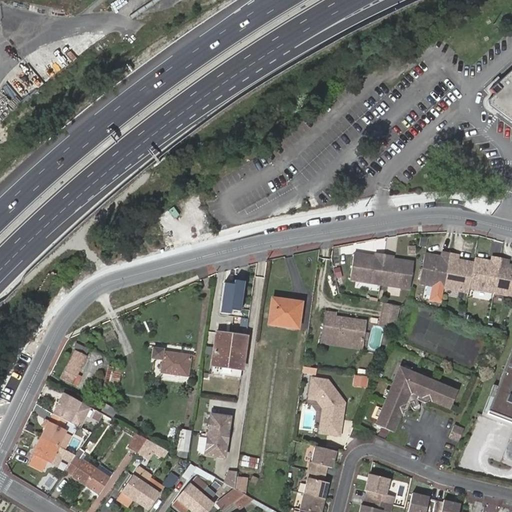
[(511,70),(490,89),(494,94),(488,100),(489,104),(490,106),(511,122),(511,70)]
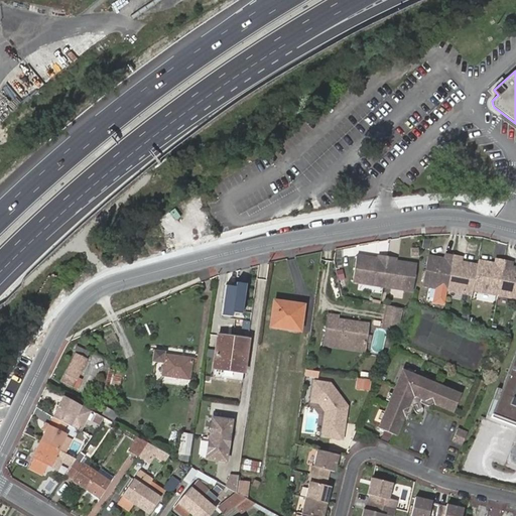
[(422,286),(447,289),(453,257),(445,256),(445,260),(444,264),(441,263),(441,260),(426,258),(422,286)]
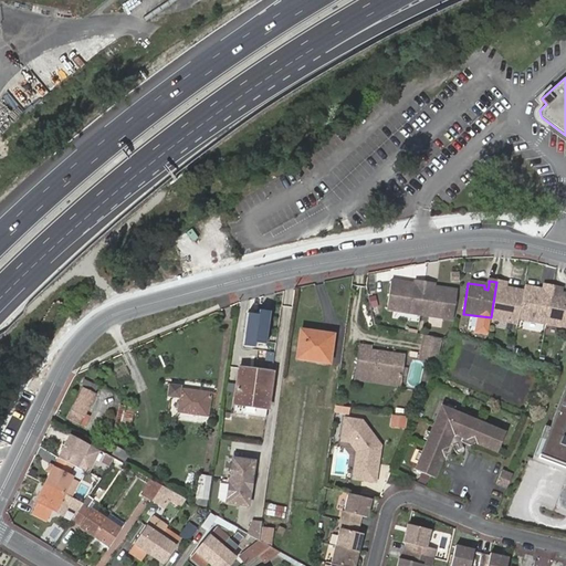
[(388,311),(420,315),(425,283),(416,282),(416,285),(416,289),(412,289),(412,285),(392,282),(388,311)]
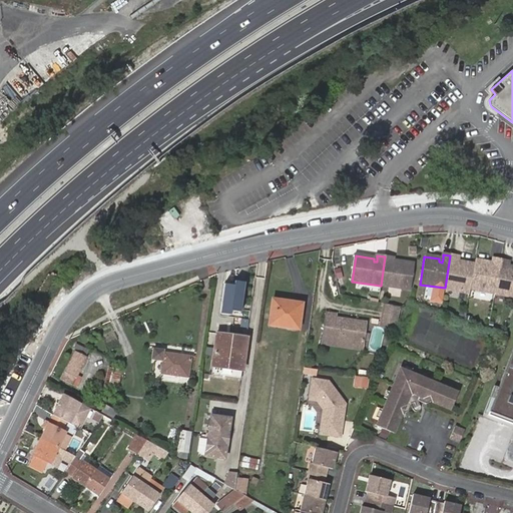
[(469,292),(470,288),(475,264),(461,262),(460,265),(457,265),(458,261),(458,258),(450,255),(445,288),(469,292)]
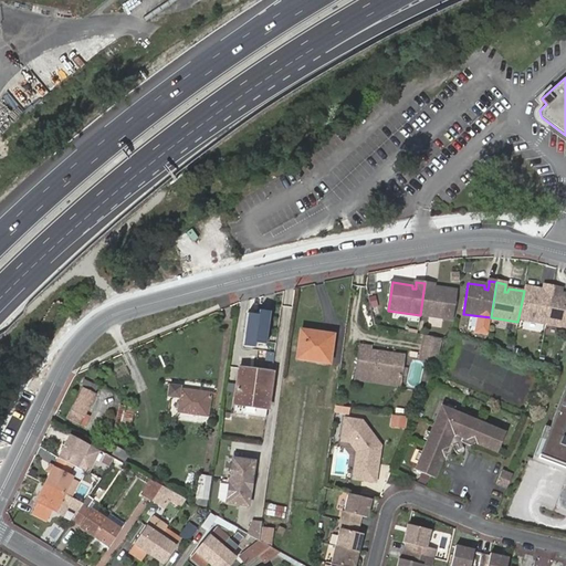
[(425,283),(420,315),(452,320),(457,291),(438,289),(438,292),(433,291),(435,289),(435,284),(425,283)]
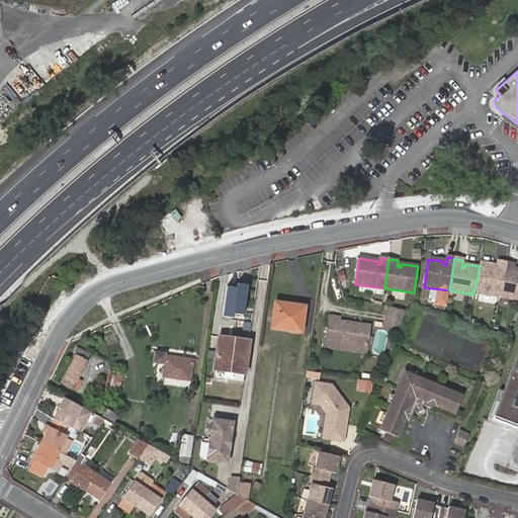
[(475,290),(499,295),(505,264),(499,262),(498,266),(497,269),(494,269),(494,265),(480,263),(480,266),(475,290)]
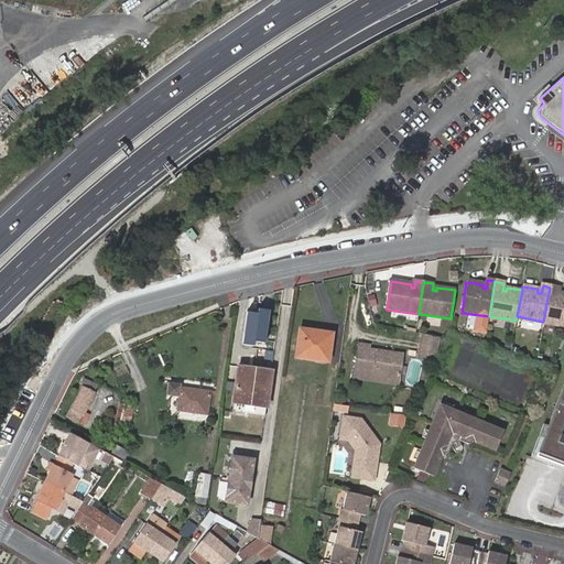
[(543,322),(563,325),(563,293),(562,293),(561,297),(559,297),(559,292),(560,289),(550,288),(543,322)]
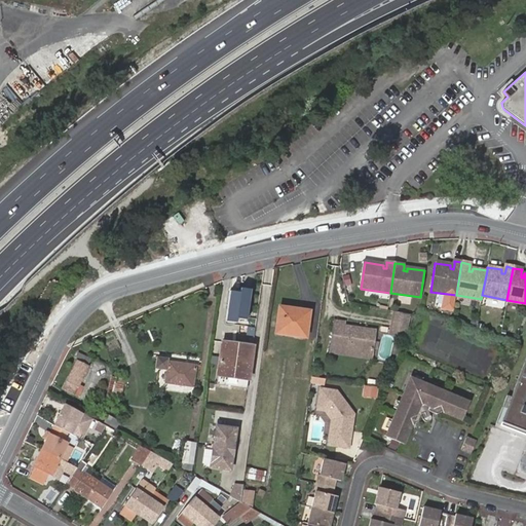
[(247,321),(252,290),(240,289),(240,293),(230,292),(225,322),(236,324),(236,320),(247,321)]
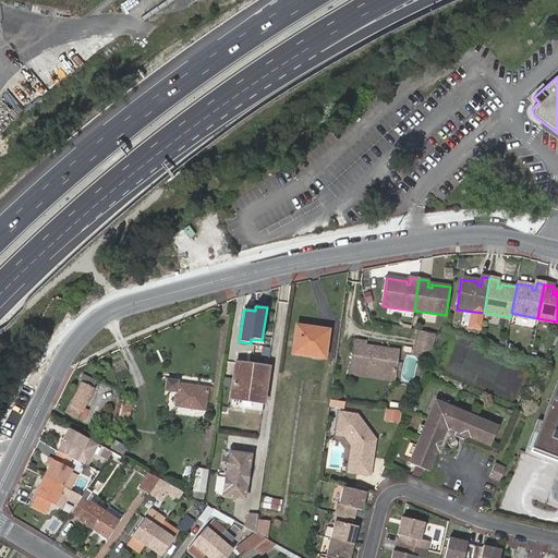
[(329,330),(296,325),(292,354),(325,359),(329,330)]
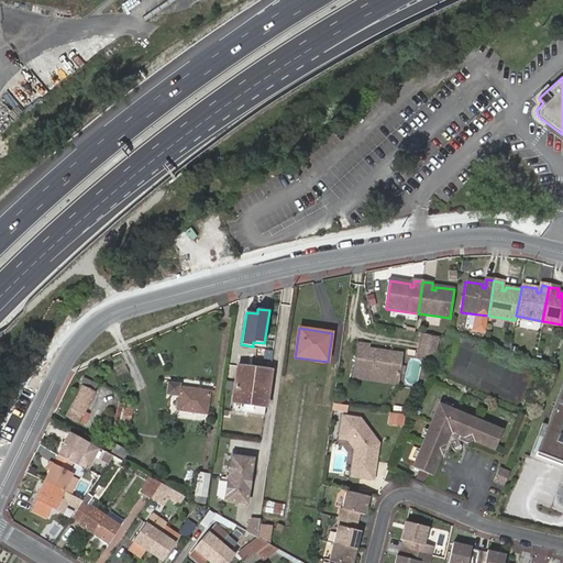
[(438,338),(422,335),(419,356),(434,360),(438,338)]
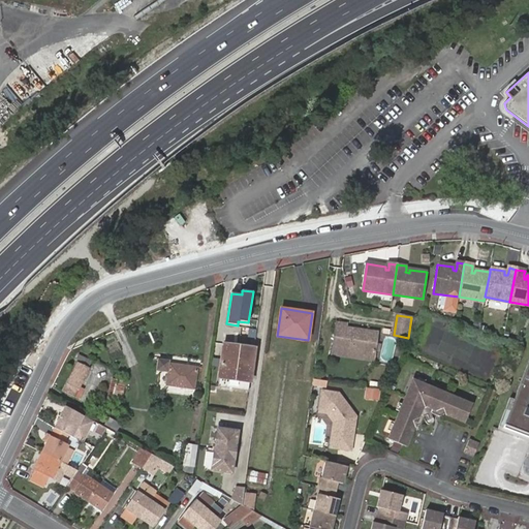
[(376,334),(339,328),(335,351),(373,358),(376,334)]
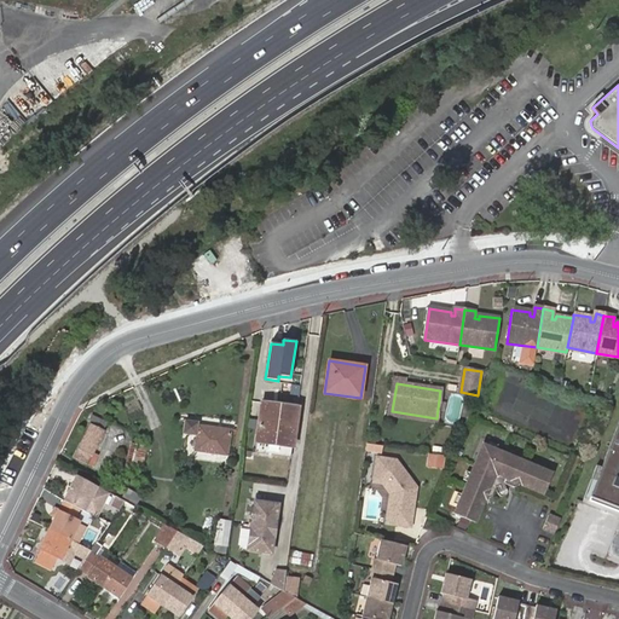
[(299,408),(262,401),(255,452),(290,458),(299,408)]
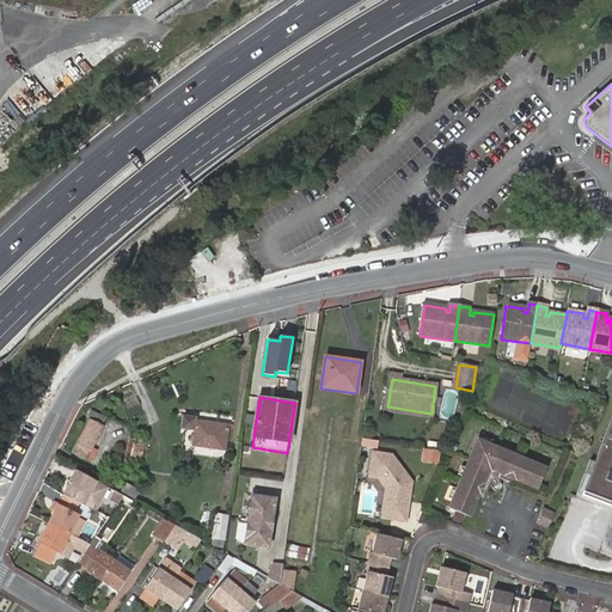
[(86,458),(91,447),(105,418),(91,411),(86,420),(90,421),(74,452),(86,458)]
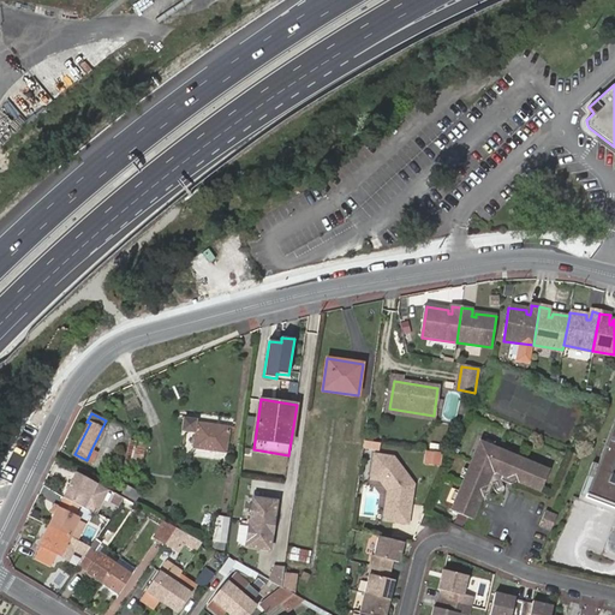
[(195,433),(197,423),(197,421),(185,419),(184,430),(195,433)]
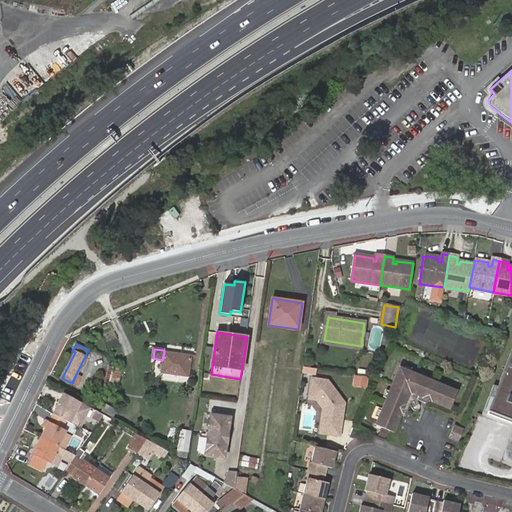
[(511,350),(488,413),(511,422),(511,350)]
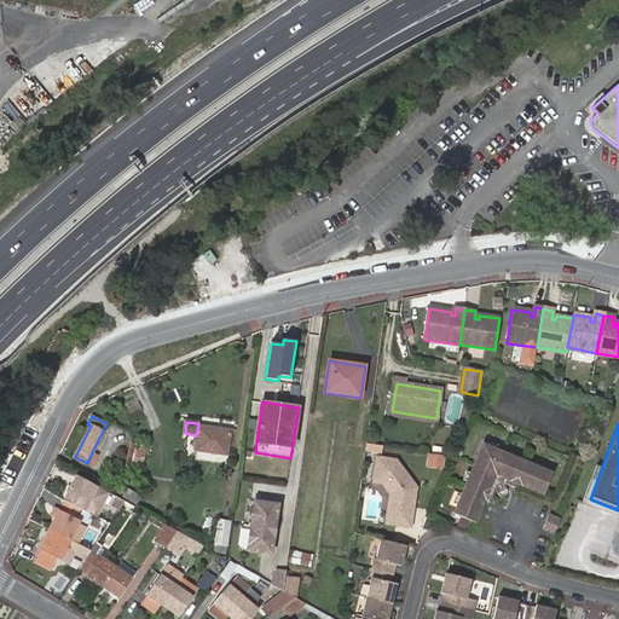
[(231,431),(198,426),(196,435),(194,451),(226,456),(231,431)]
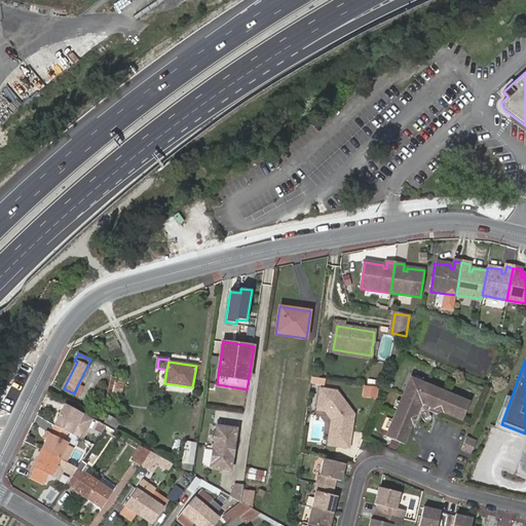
[(124,380),(112,377),(107,398),(119,401),(124,380)]
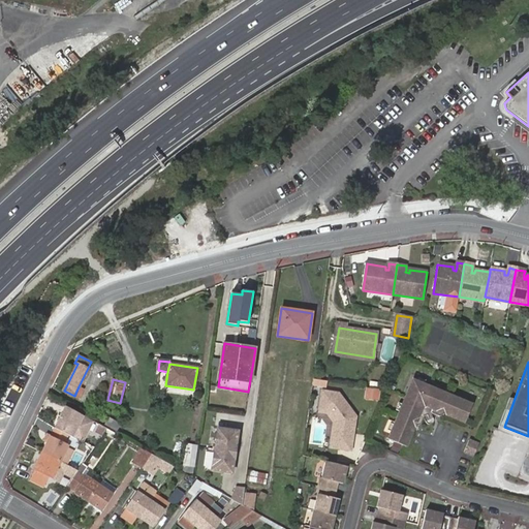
[(419,406),(425,403),(431,389),(425,385),(418,383),(413,380),(405,400),(419,406)]
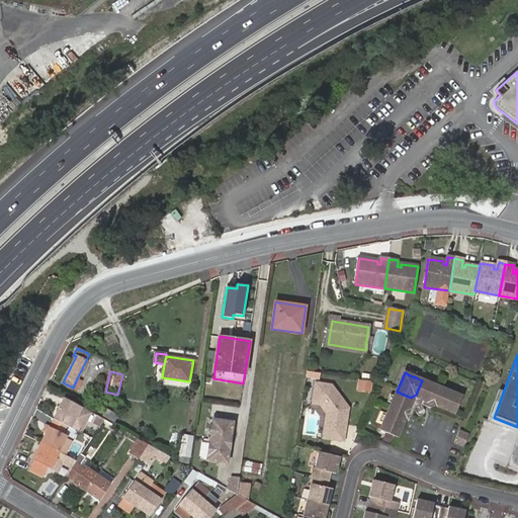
[(82,381),(77,378),(73,387),(77,390),(82,381)]
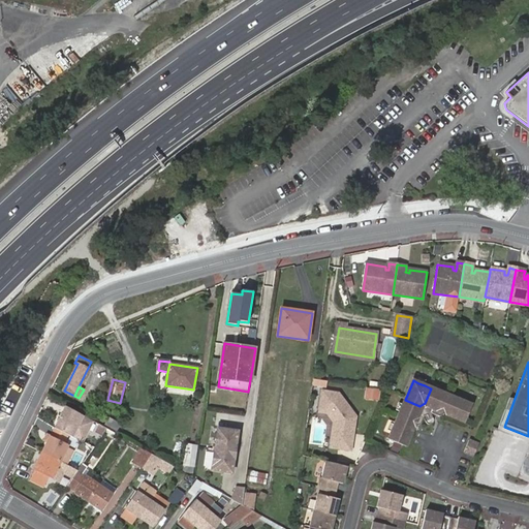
[(378,399),(379,387),(364,386),(363,398),(378,399)]
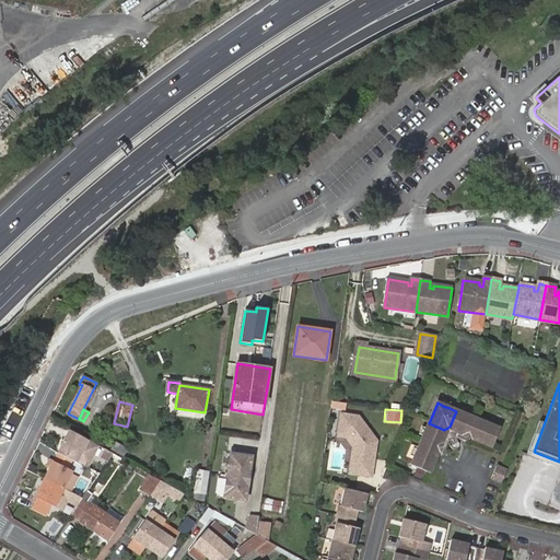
[(462,409),(461,412),(471,418),(474,413),(462,409)]
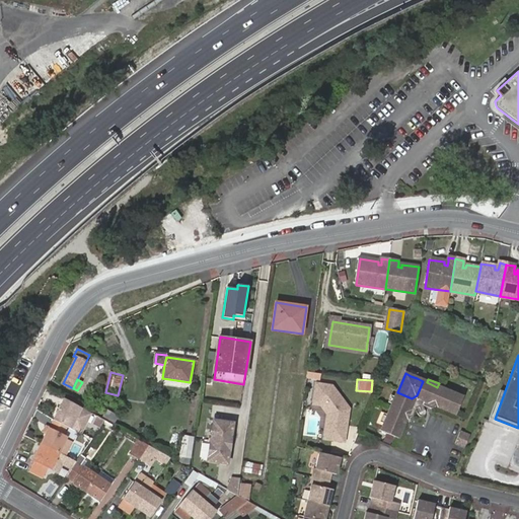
[(423,381),(417,395),(420,400),(428,403),(434,401),(440,388),(437,387),(427,382),(423,381)]
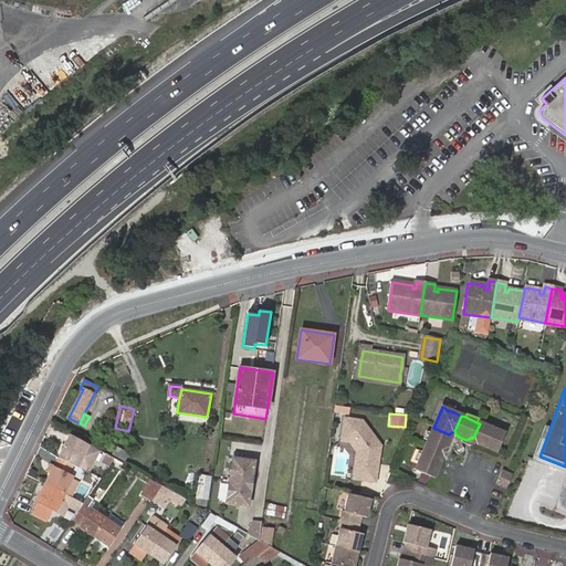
[(362,422),(344,420),(341,442),(348,443),(356,453),(354,470),(362,472),(360,481),(374,483),(379,448),(362,422)]
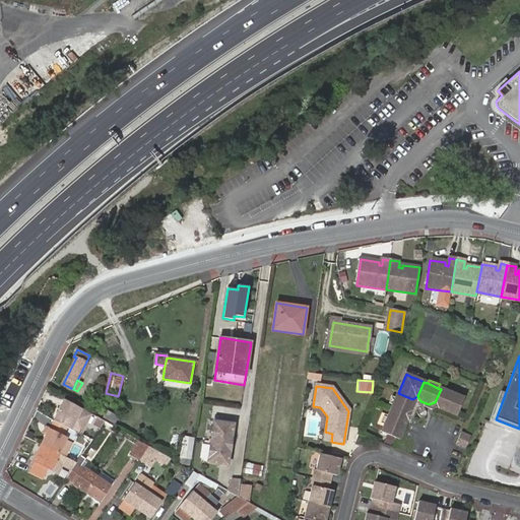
[(441,389),(435,402),(437,408),(457,416),(464,399),(457,396),(449,392),(441,389)]
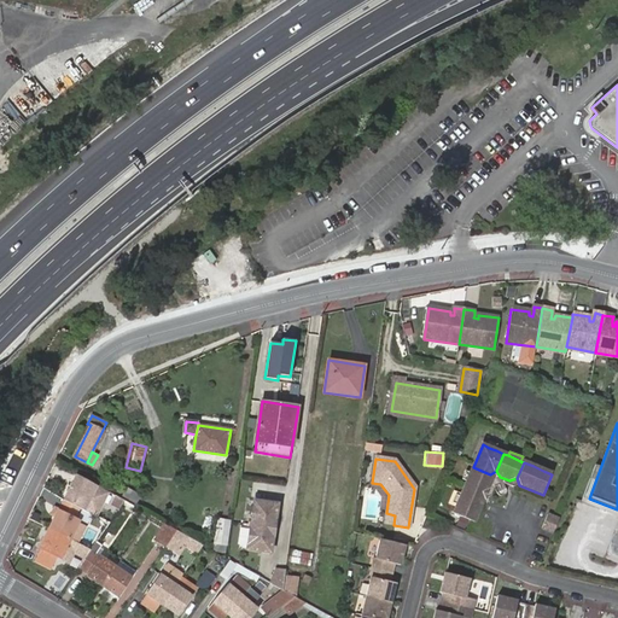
[(493,479),(490,474),(473,467),(470,473),(467,481),(465,487),(482,494),(488,490),(493,479)]
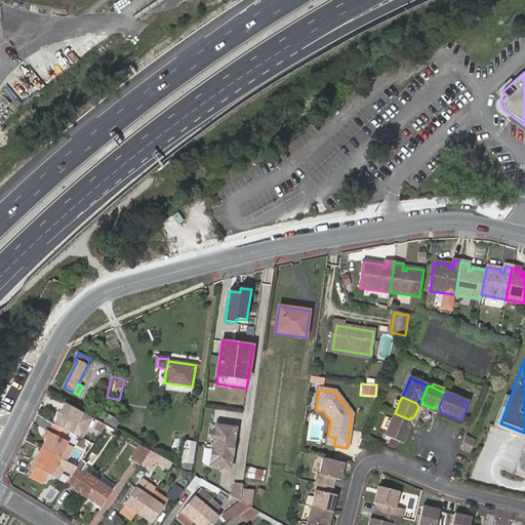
[(425,405),(421,400),(416,403),(418,407),(414,416),(409,419),(410,426),(416,422),(419,416),(429,412),(436,415),(441,412),(439,406),(433,408),(425,405)]
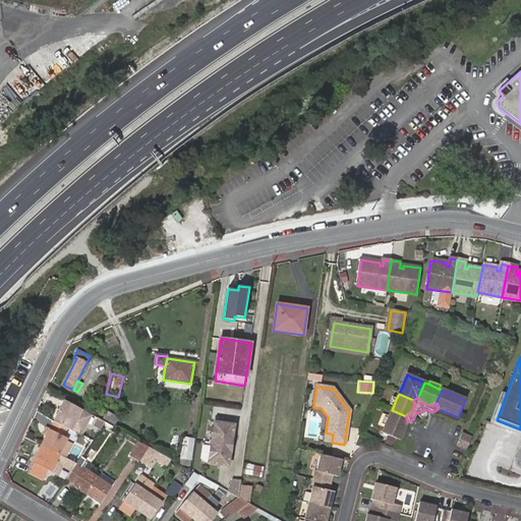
[(64,399),(42,447),(68,460),(91,414),(64,399)]
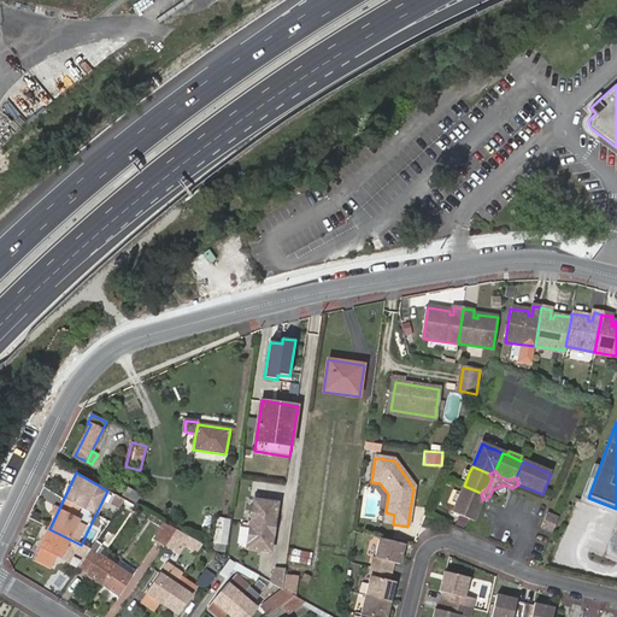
[(482,500),(481,493),(464,486),(459,495),(457,503),(452,513),(472,522),(482,500)]
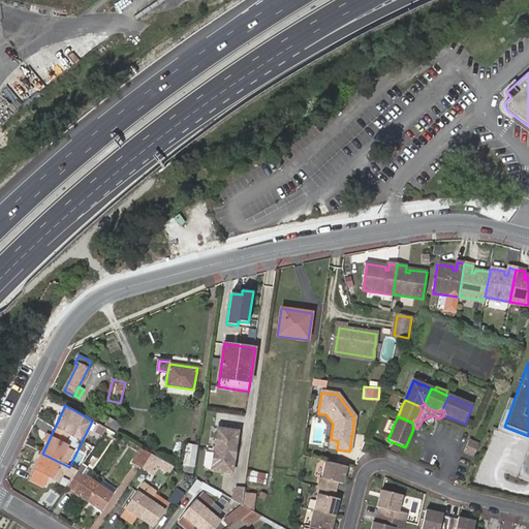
[(121,424),(110,417),(104,425),(116,432),(121,424)]
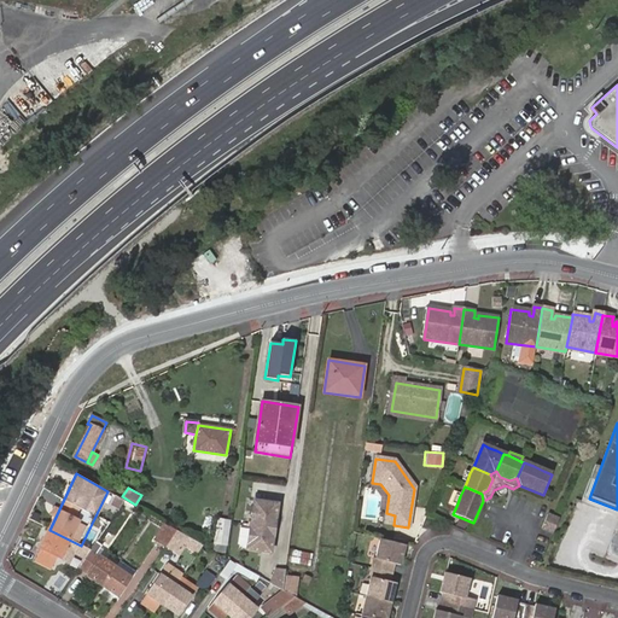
[(114,502),(120,506),(123,501),(111,494),(108,499),(114,502)]
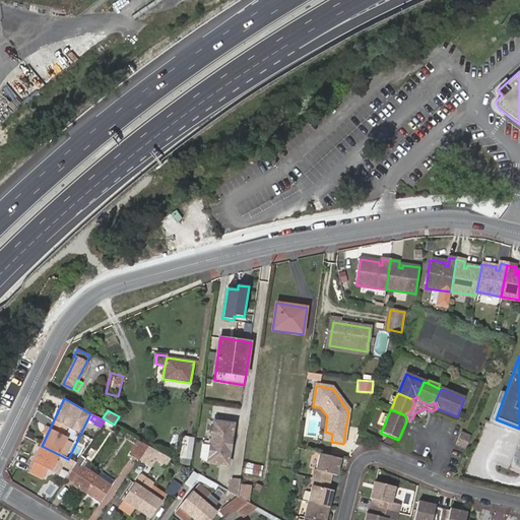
[(113,433),(116,428),(104,421),(101,426),(113,433)]
